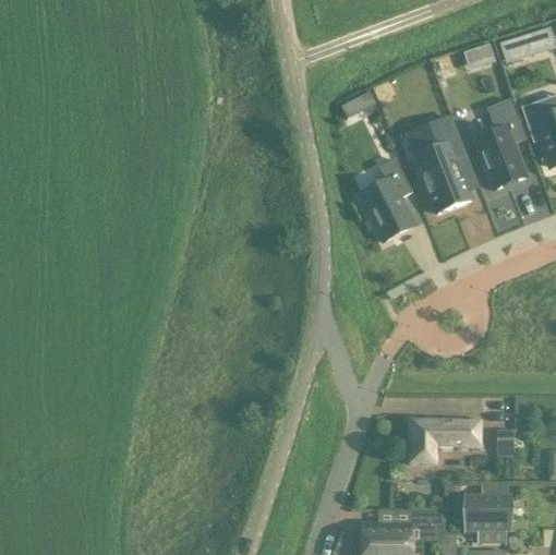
[(551,25),(499,41),(507,62),(532,53),(555,47),(555,39),(552,28),(551,25)]
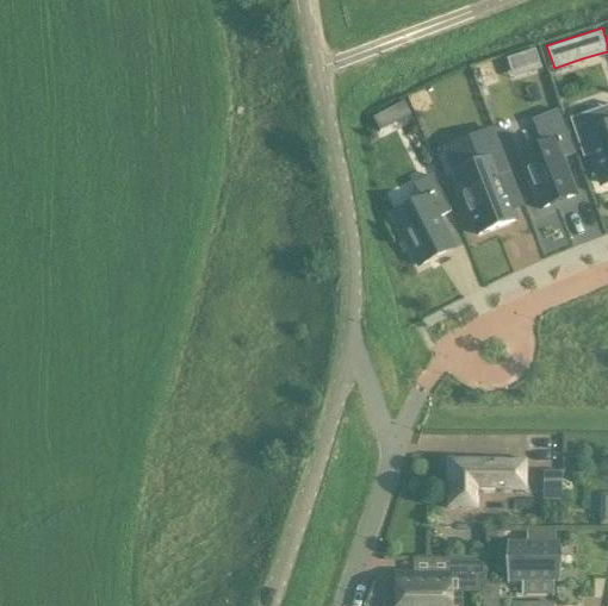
[(527,51),(534,70),(544,67),(537,48),(527,51)]
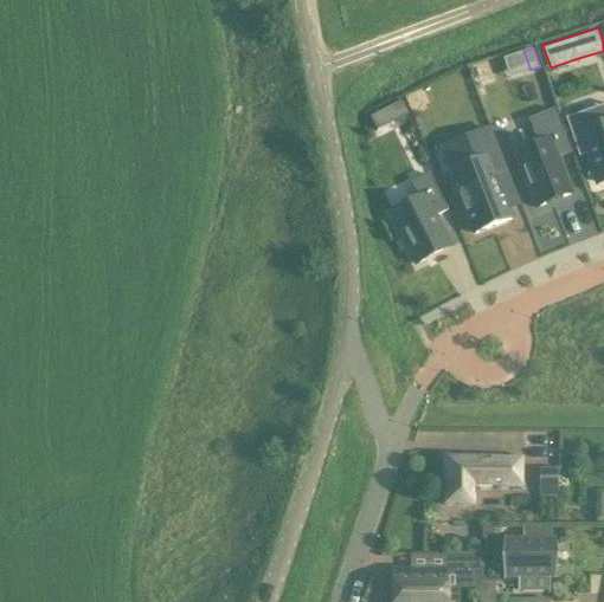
[(378,127),(380,125),(409,110),(403,97),(389,104),(385,107),(380,109),(371,114),(378,127)]
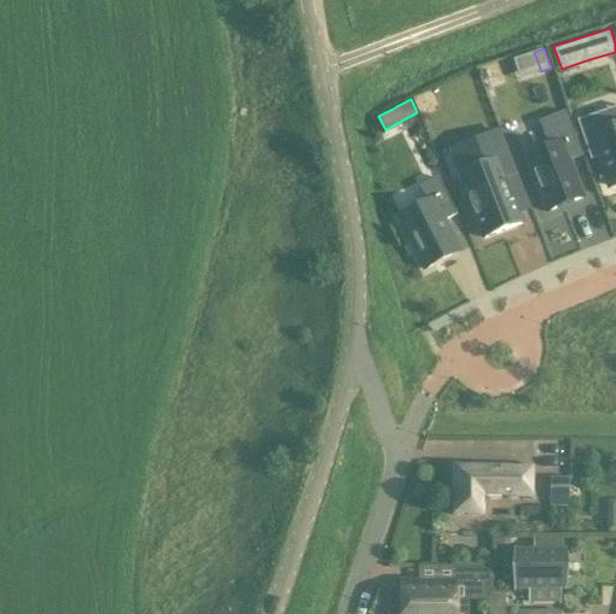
[(555,144),(529,152),(548,208),(585,194),(573,158),(586,153),(570,107),(545,117),(555,144)]
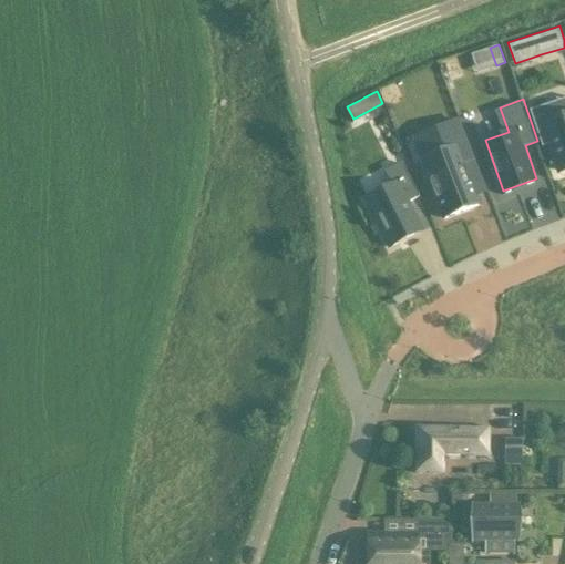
[(564,103),(553,108),(552,104),(532,111),(543,144),(552,142),(562,170),(564,168),(564,103)]
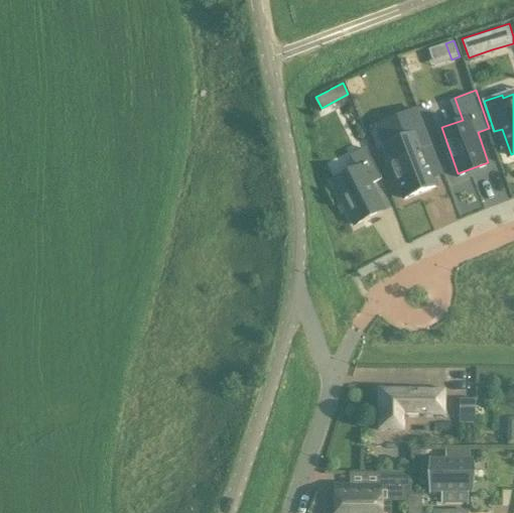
[(401,138),(386,144),(406,197),(436,185),(433,176),(431,172),(441,168),(417,108),(415,109),(418,116),(396,125),(401,138)]
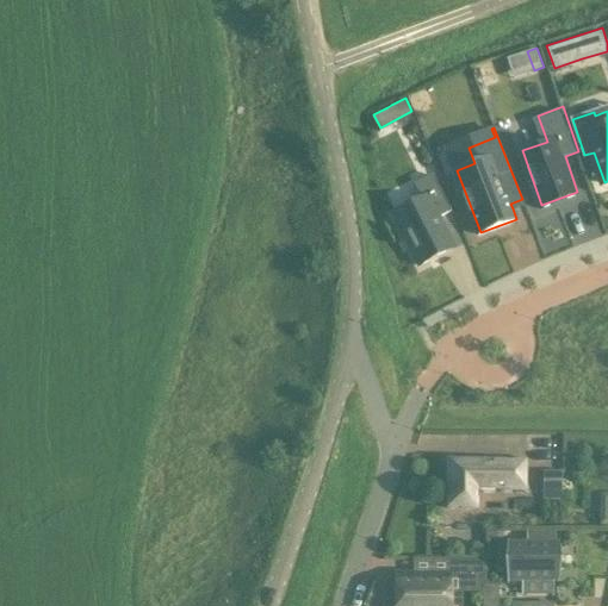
[(452,208),(434,173),(416,181),(423,197),(395,212),(421,262),(454,245),(440,216),(452,208)]
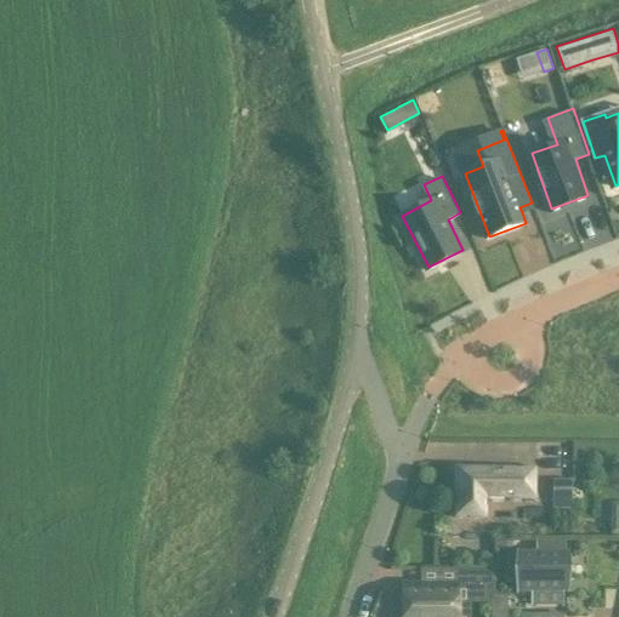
[(537,467),(458,467),(458,496),(459,496),(459,515),(487,515),(487,496),(537,496),(537,467)]
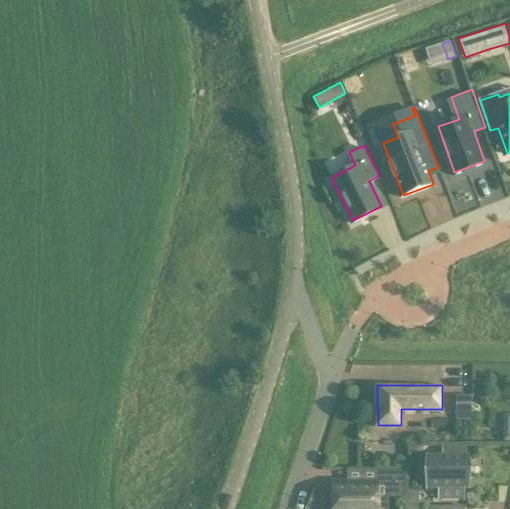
[(474,394),(457,394),(457,415),(474,415),(474,394)]
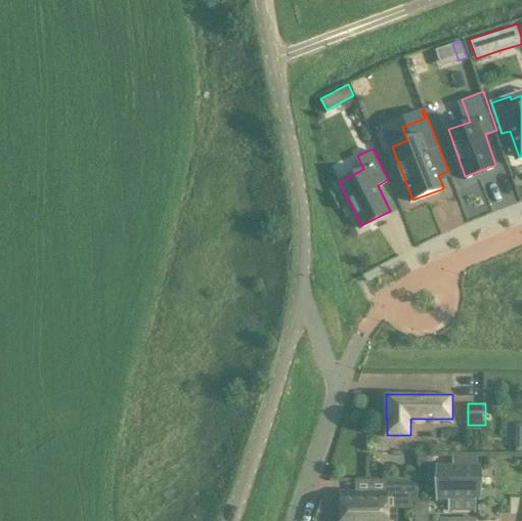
[(481,466),(443,466),(443,502),(452,502),(452,508),(477,508),(477,497),(481,497),(481,466)]
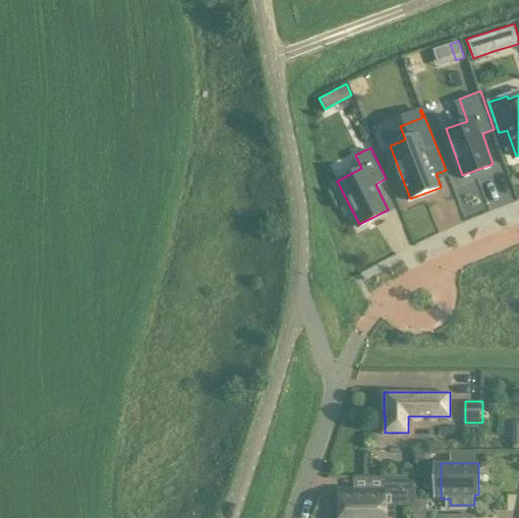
[(416,470),(391,470),(391,483),(416,483),(416,470)]
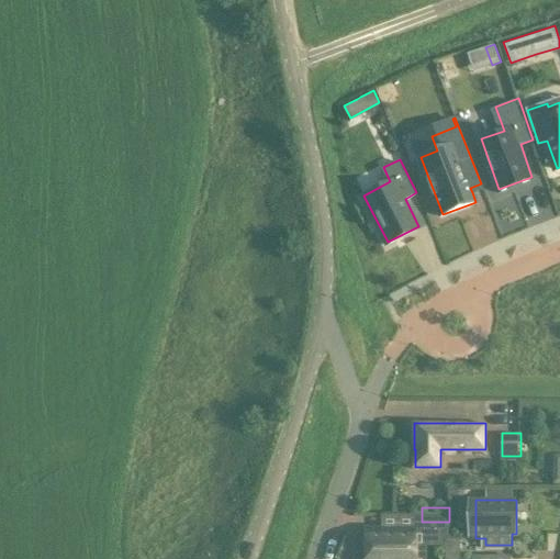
[(416,558),(417,522),(369,522),(368,558),(416,558)]
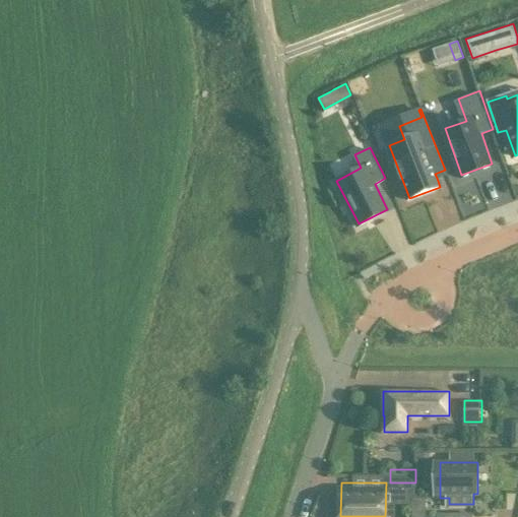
[(424,516),(425,498),(411,498),(410,516),(424,516)]
